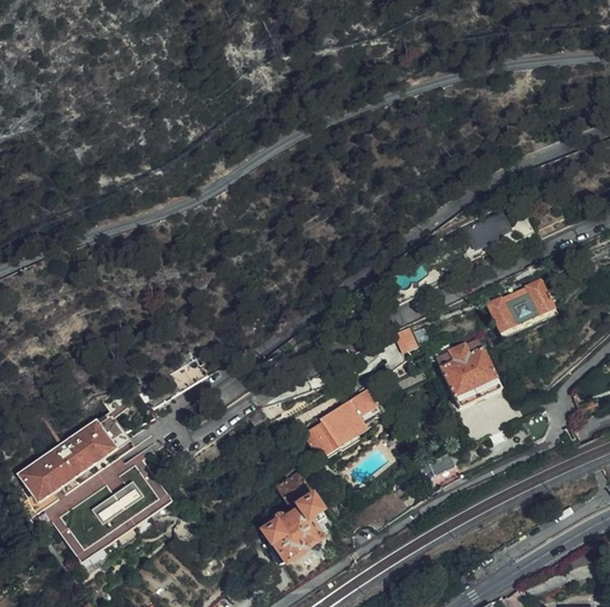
[(464,239),(468,248),(494,236),(493,234),(509,227),(501,210),(436,240),(437,243),(449,239),(451,245),(464,239)]
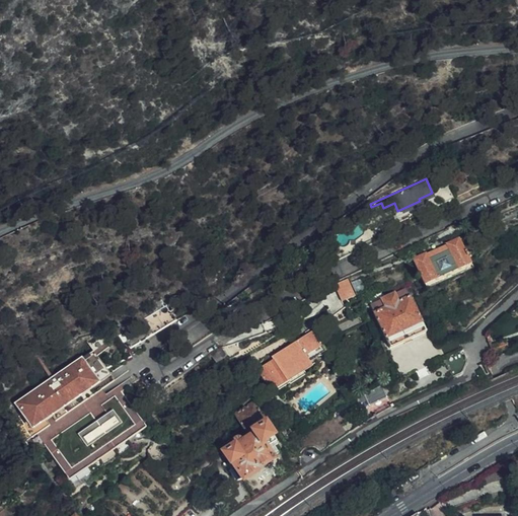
[(453,223),(437,231),(440,238),(457,230),(453,223)]
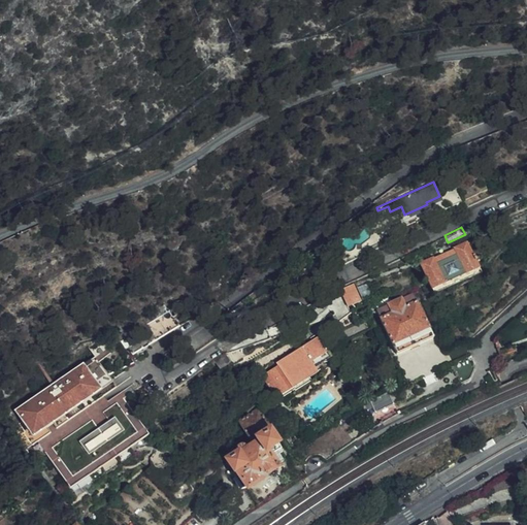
[(433,254),(420,260),(432,288),(480,267),(469,243),(466,239),(453,245),(455,249),(435,258),(433,254)]
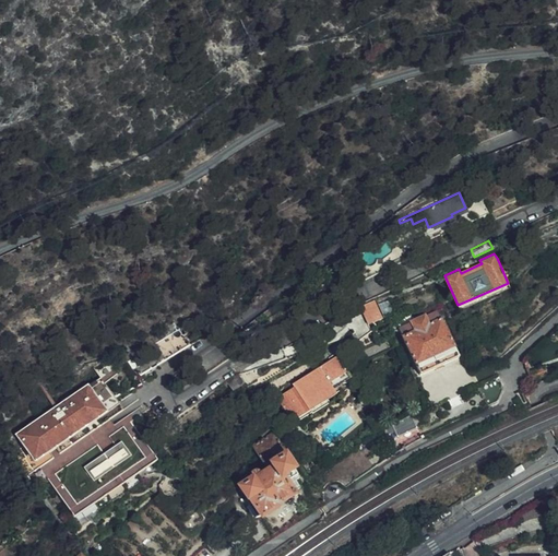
[(381,316),(375,297),(359,304),(367,321),(381,316)]
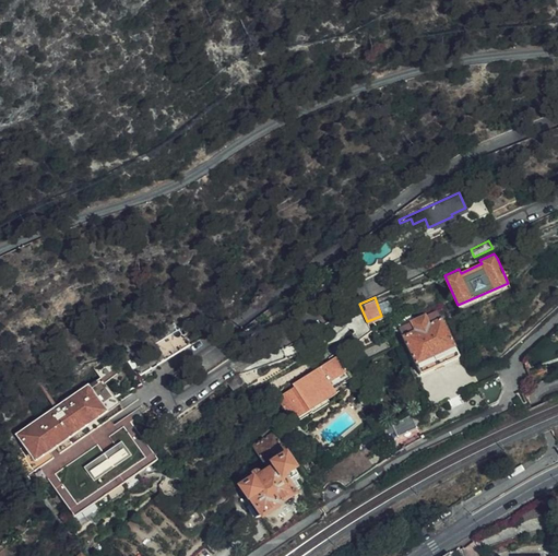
[(458,355),(437,308),(399,326),(419,371),(458,355)]
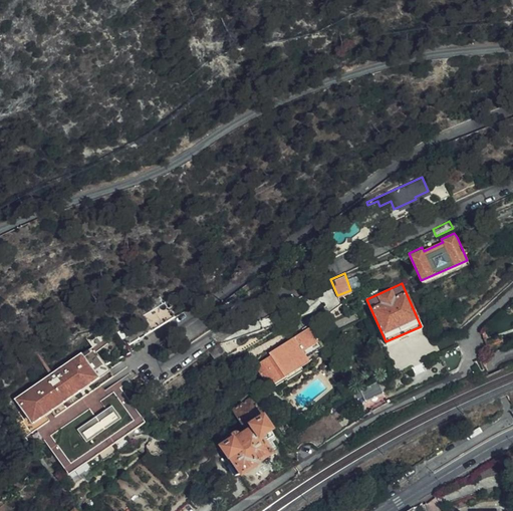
[(131,341),(173,314),(164,300),(121,329),(131,341)]
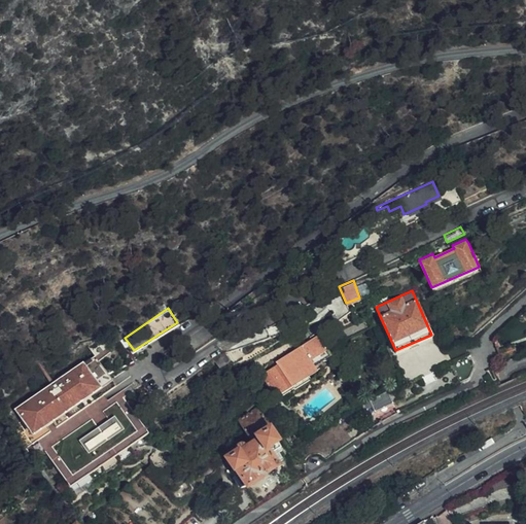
[(288,380),(329,353),(317,333),(276,360),(277,362),(260,373),(275,395),(291,384),(288,380)]
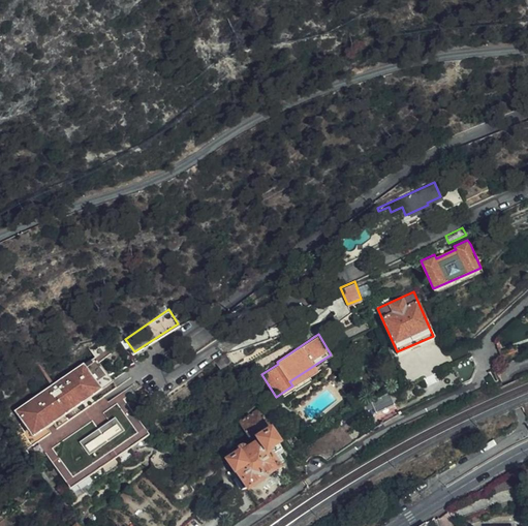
[(500,349),(503,361),(507,357),(519,351),(517,344),(500,349)]
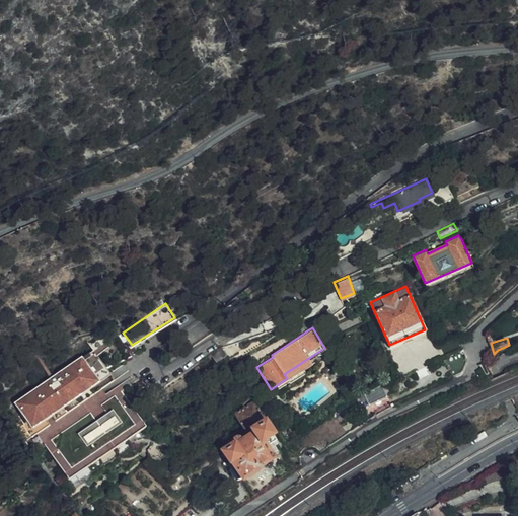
[(221,346),(201,359),(207,366),(226,353),(221,346)]
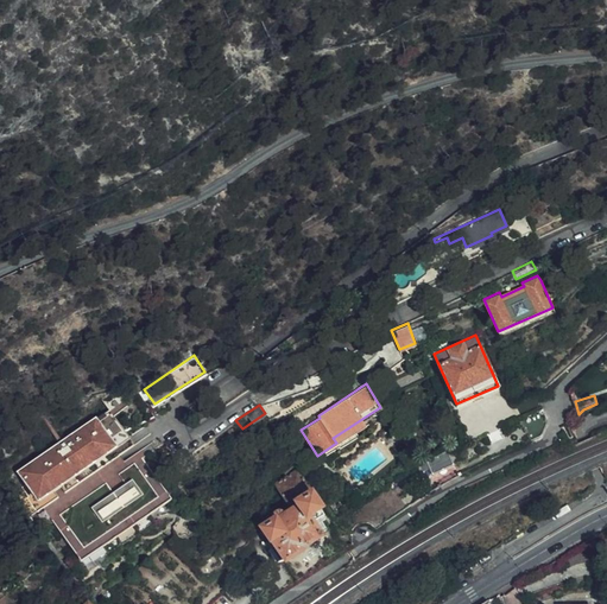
[(108,408),(19,469),(76,552),(165,489),(137,449),(125,458),(119,451),(132,442),(108,408)]
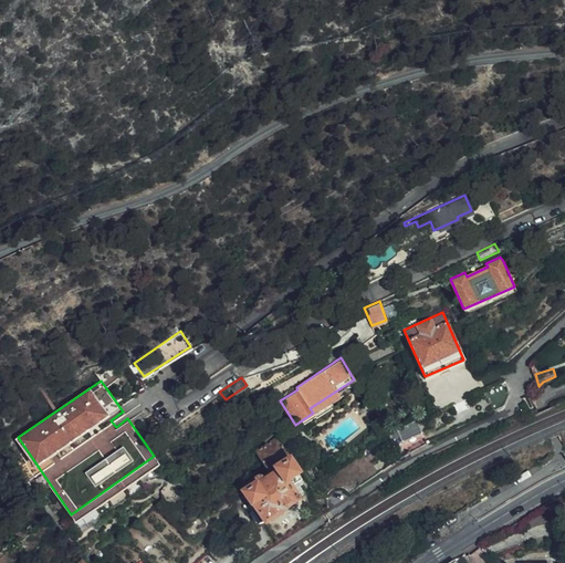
[(416,417),(390,429),(397,442),(422,430),(419,425),(426,421),(424,417),(418,419),(416,417)]
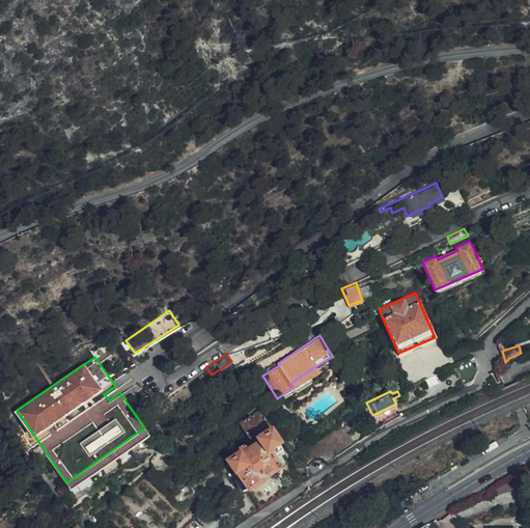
[(238,473),(239,473),(241,476),(236,479),(236,482),(240,487),(243,489),(247,489),(250,488),(266,477),(265,476),(279,466),(275,459),(285,451),(269,427),(271,426),(259,409),(241,421),(255,444),(249,448),(246,446),(242,444),(240,445),(236,447),(236,450),(239,452),(228,460),(236,472),(238,473)]
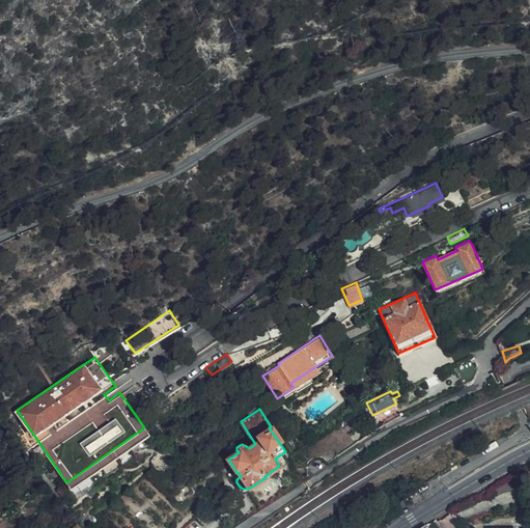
[(66,482),(71,489),(148,434),(144,427),(66,482)]
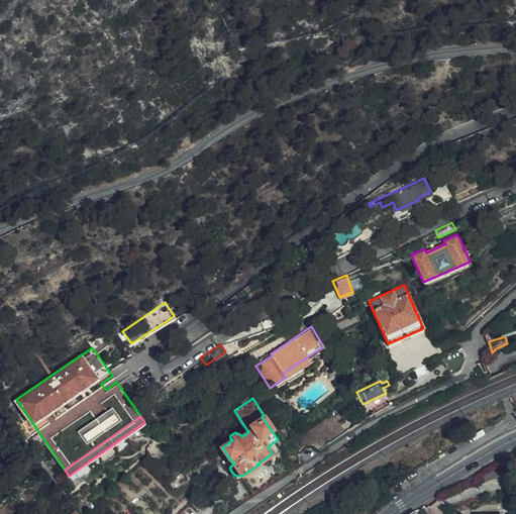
[(0,513),(5,513),(12,508),(7,501),(0,506),(0,513)]
